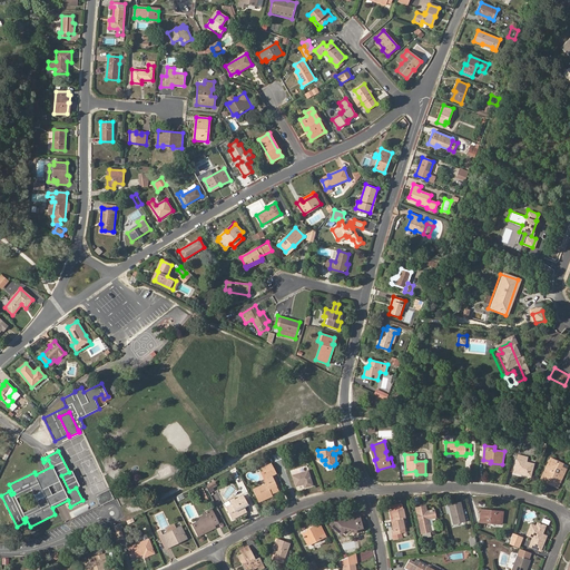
[(527,461),(528,458),(519,454),(513,472),(530,477),(534,463),(527,461)]
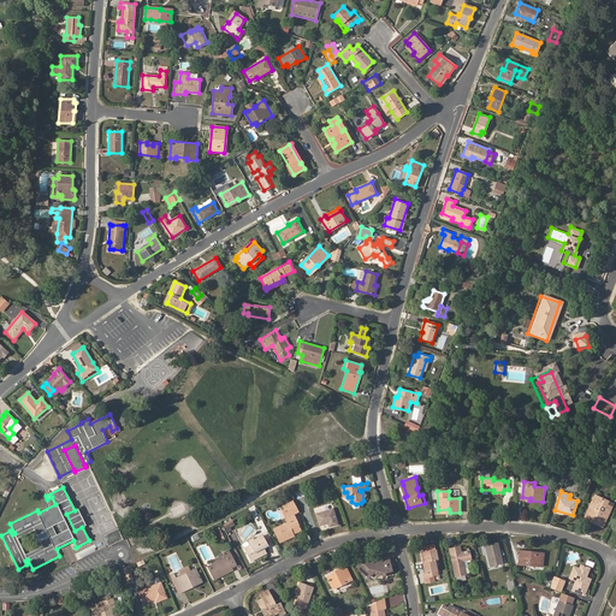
[(608,505),(610,503),(596,496),(586,517),(603,526),(611,508),(608,505)]
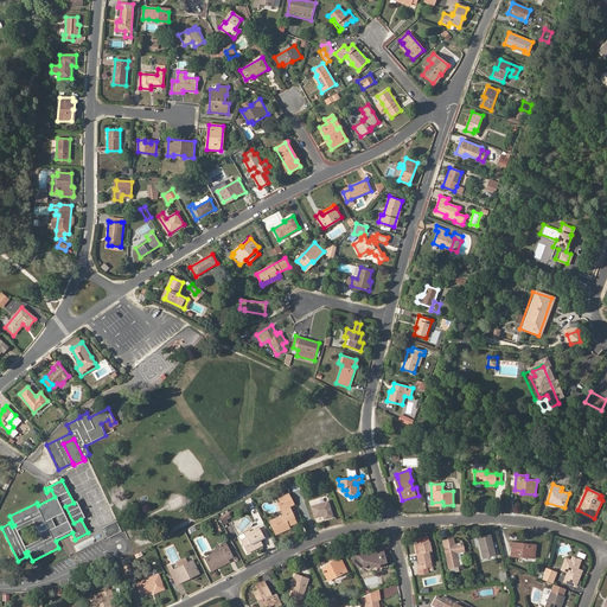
[(289,526),(296,523),(291,510),(296,508),(291,496),(281,499),(285,509),(281,511),(283,516),(270,522),(276,535),(286,531),(286,529),(289,526)]
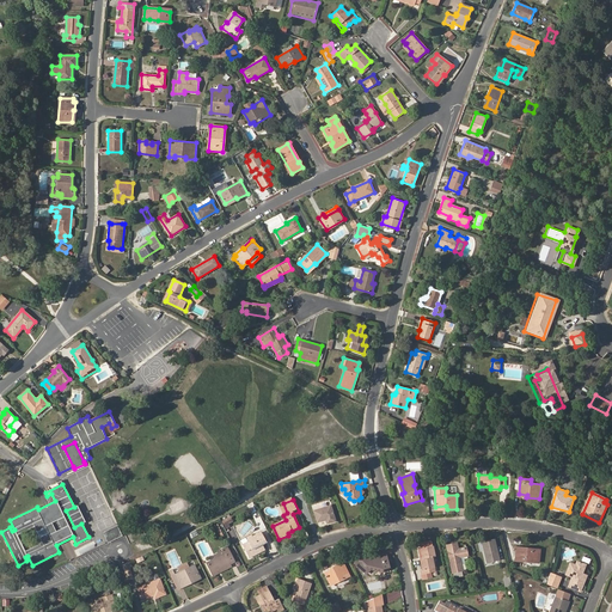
[(81,524),(85,521),(78,505),(74,507),(66,510),(74,527),(81,524)]
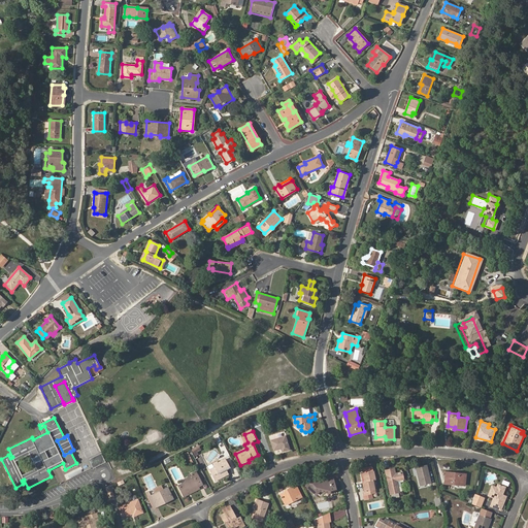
[(289,450),(286,437),(271,441),(274,451),(282,449),(283,452),(289,450)]
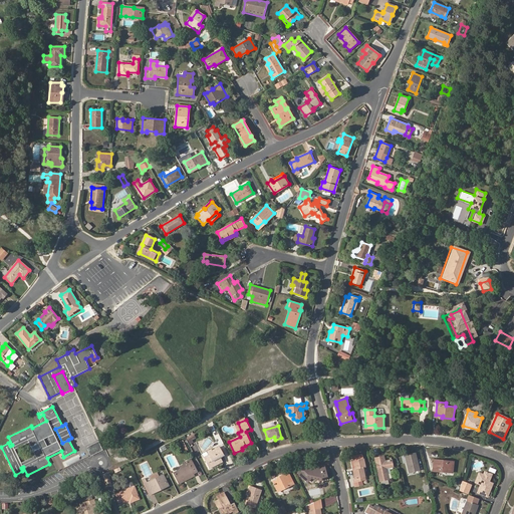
[(190,442),(197,438),(194,433),(187,437),(190,442)]
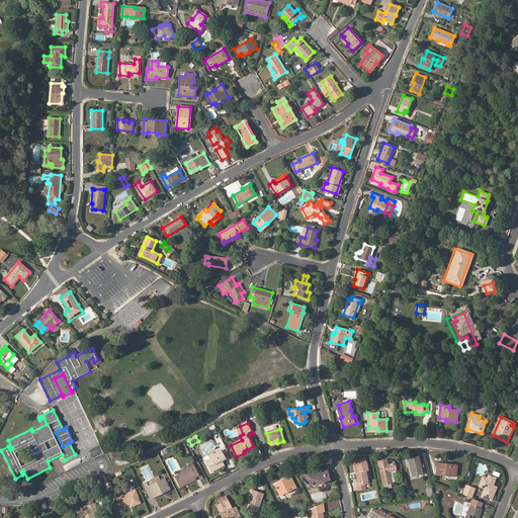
[(88,450),(92,458),(102,452),(99,445),(88,450)]
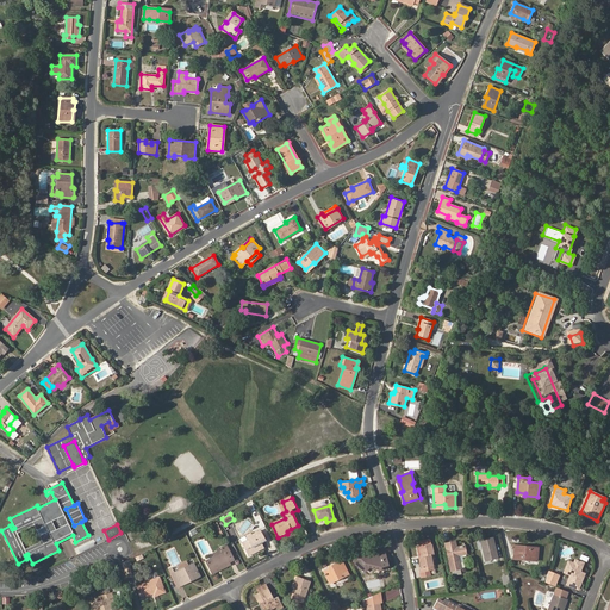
[(261,530),(246,537),(247,541),(242,545),(248,556),(255,553),(254,549),(256,549),(257,552),(265,548),(262,542),(266,540),(261,530)]
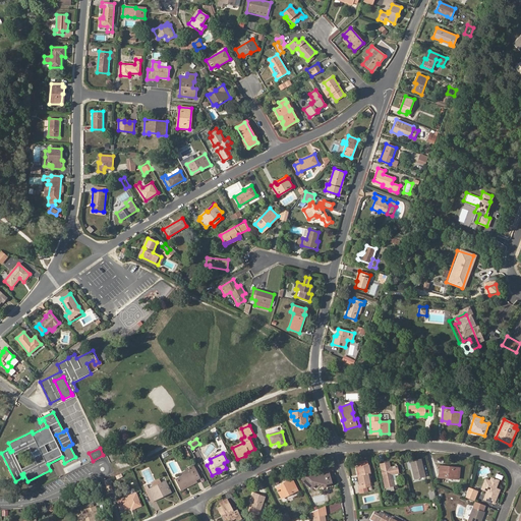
[(421,458),(410,461),(412,468),(413,468),(411,462),(422,460),(421,458)]
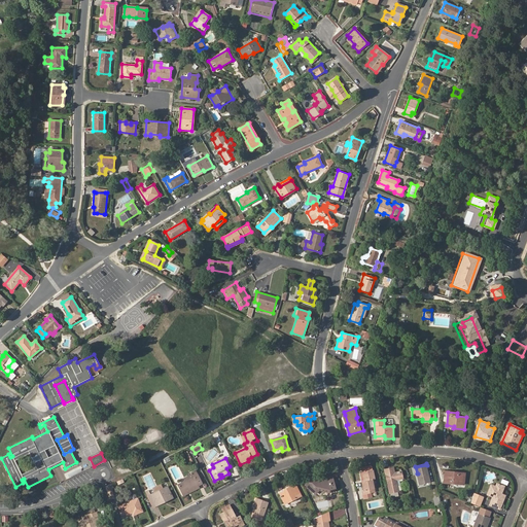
[(431,482),(427,465),(416,467),(418,473),(417,473),(419,485),(431,482)]
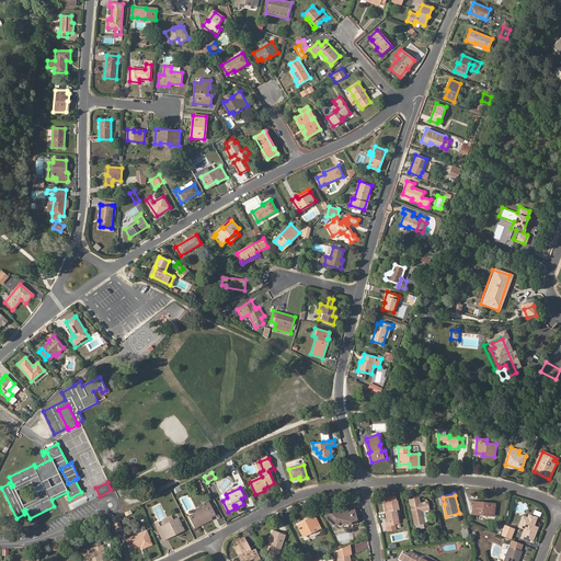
[(413,499),(414,501),(410,502),(415,525),(425,523),(422,511),(428,508),(427,502),(421,503),(419,497),(413,499)]
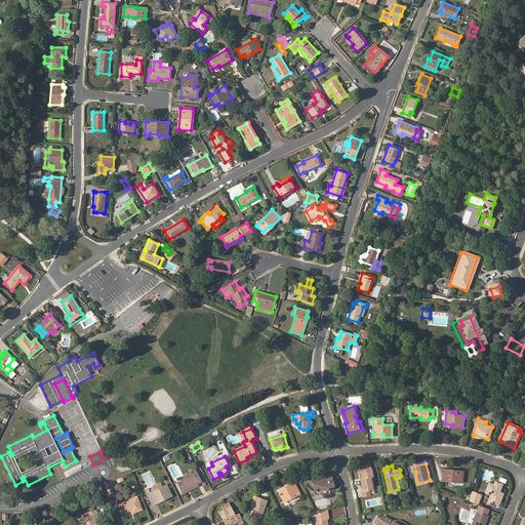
[(193,476),(185,480),(177,483),(183,492),(198,484),(201,482),(195,469),(191,471),(192,473),(193,476)]
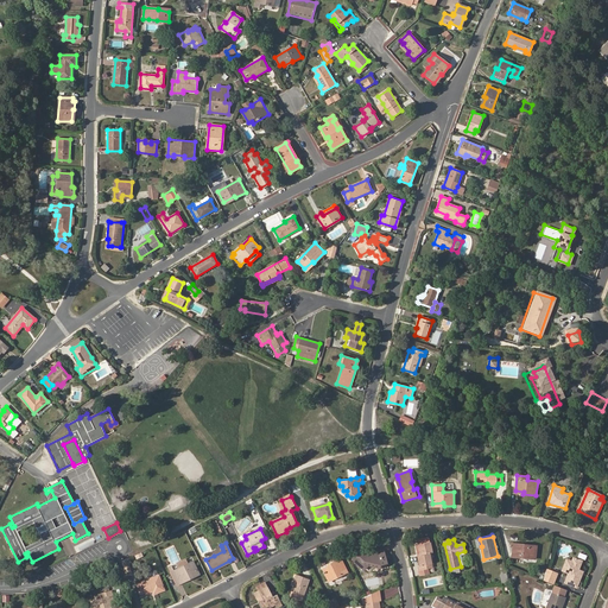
[(432,553),(430,543),(419,544),(420,555),(419,556),(420,565),(419,567),(419,571),(428,569),(428,565),(431,564),(430,553),(432,553)]
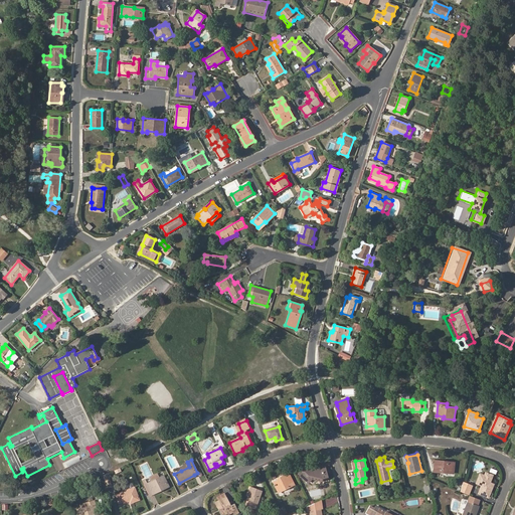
[(444,463),(444,461),(436,461),(435,472),(452,474),(453,464),(444,463)]
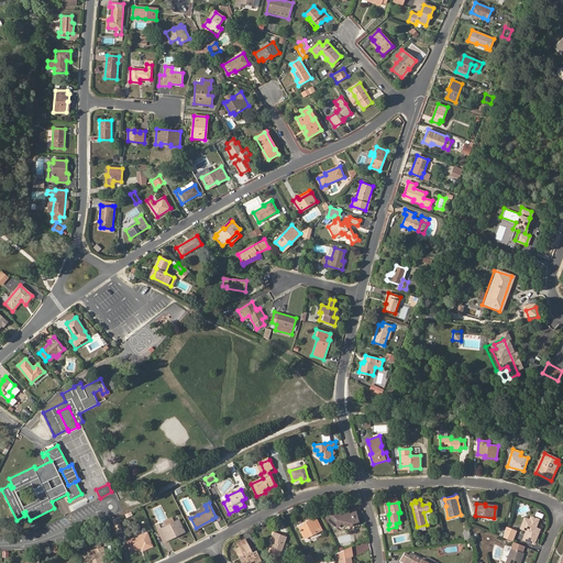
[(343,507),(340,505),(334,511),(333,510),(327,519),(337,528),(341,525),(345,522),(349,527),(359,523),(354,508),(349,510),(342,512),(343,507)]
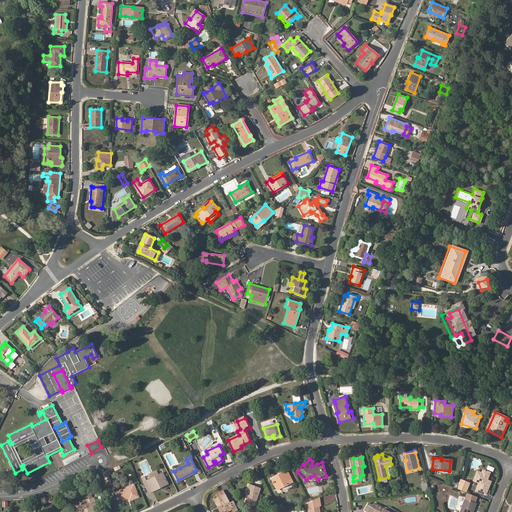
[(105,479),(112,478),(111,470),(104,471),(105,479)]
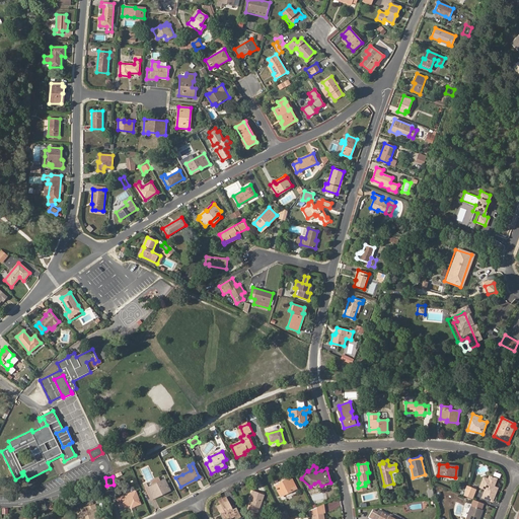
[(280,484),(280,485),(276,487),(281,497),(297,489),(291,477),(280,484)]
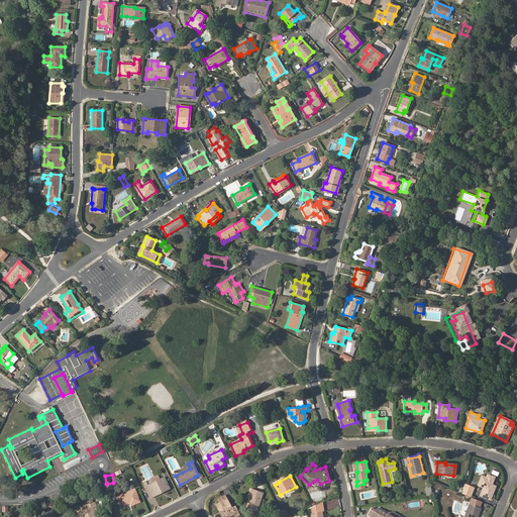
[(180,485),(181,487),(196,479),(195,477),(180,485)]
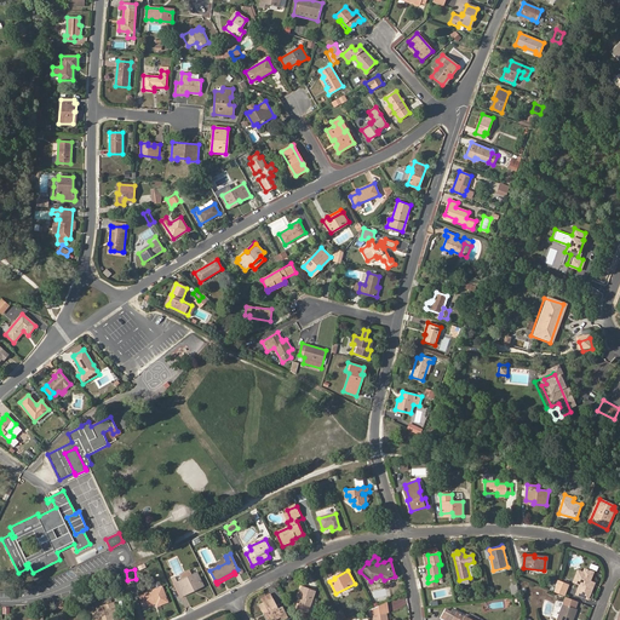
[(575,590),(578,592),(577,595),(587,600),(593,585),(592,584),(593,581),(595,583),(596,577),(585,572),(583,578),(578,575),(573,585),(577,586),(575,590)]
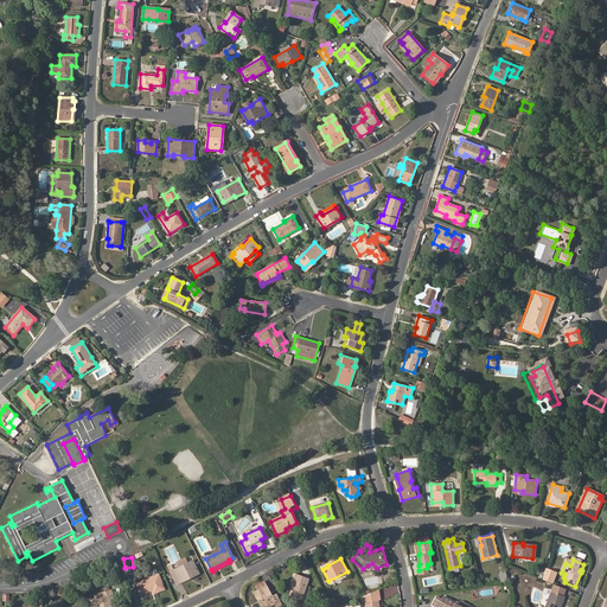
[(197,570),(193,561),(171,572),(177,585),(191,579),(189,574),(197,570)]
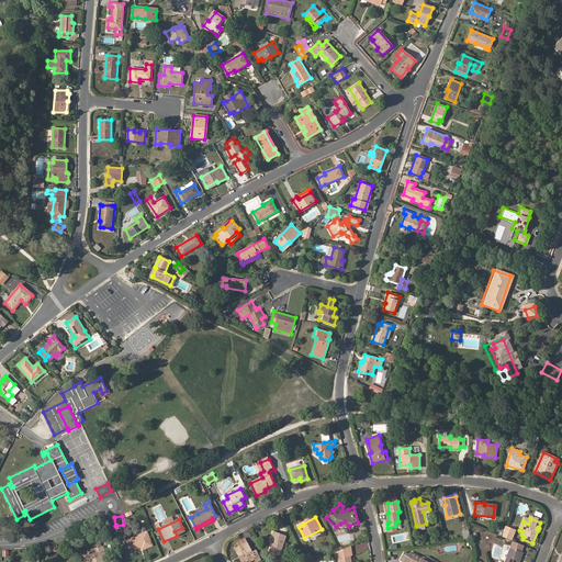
[(503,537),(512,540),(515,530),(505,526),(503,537)]
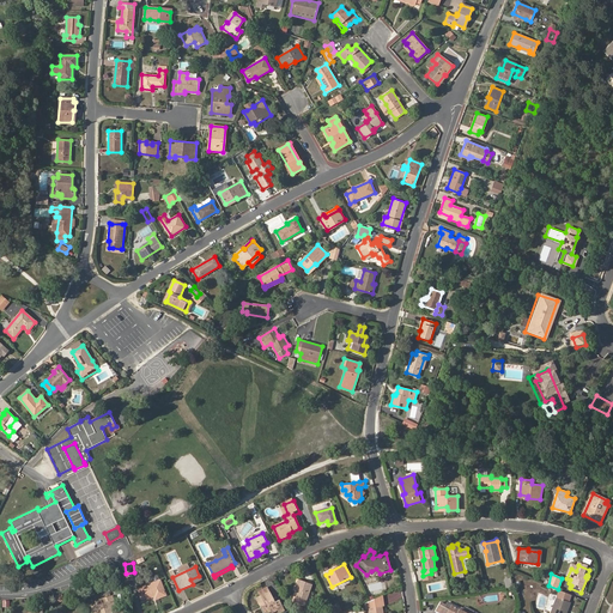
[(167,595),(161,581),(138,589),(143,601),(155,596),(156,600),(167,595)]
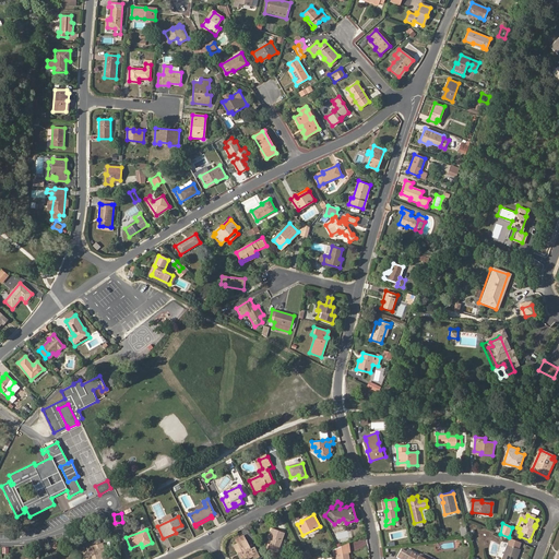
[(272,530),(271,533),(273,534),(272,538),(269,549),(278,552),(284,534),(272,530)]
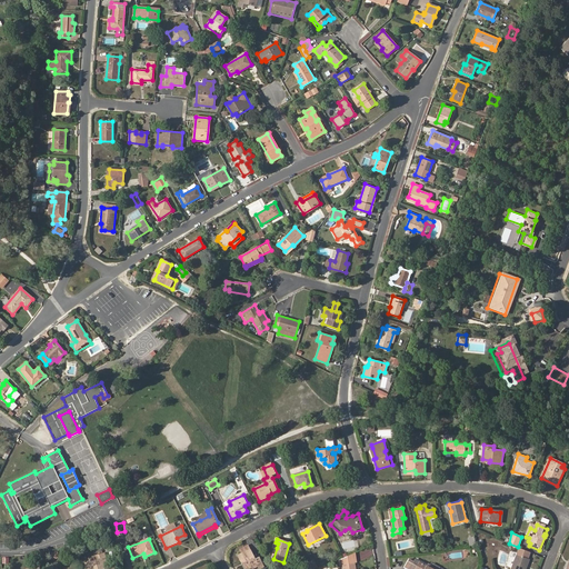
[(525,565),(527,558),(529,551),(520,548),(511,568),(525,568),(527,566),(525,565)]
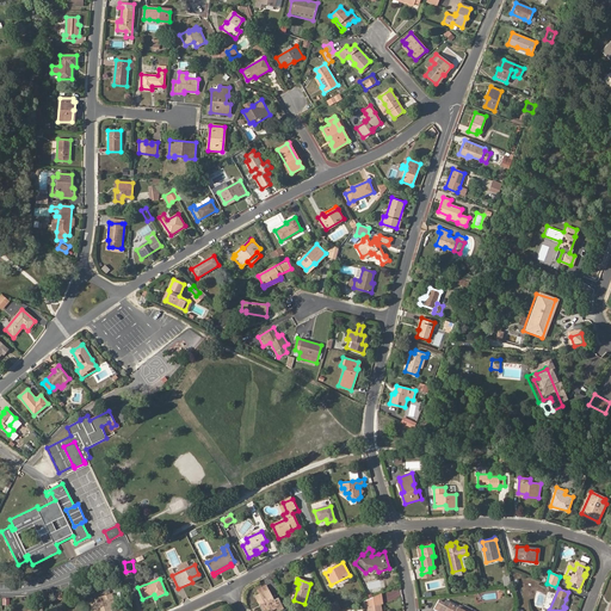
[(269,590),(260,594),(255,597),(261,606),(264,605),(265,610),(270,610),(277,608),(278,610),(283,609),(278,599),(275,600),(269,590)]
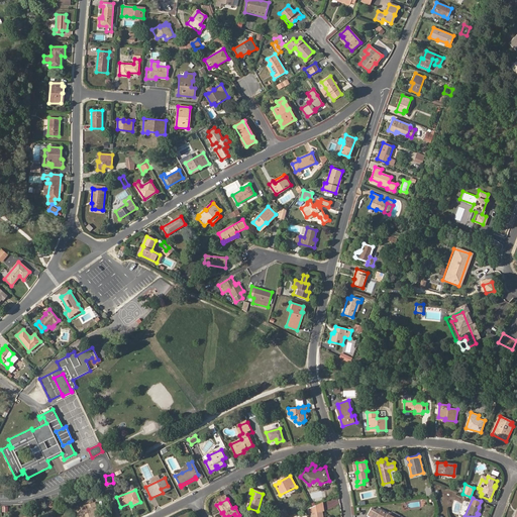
[(95,503),(86,505),(87,510),(78,512),(79,516),(89,516),(98,514),(95,503)]
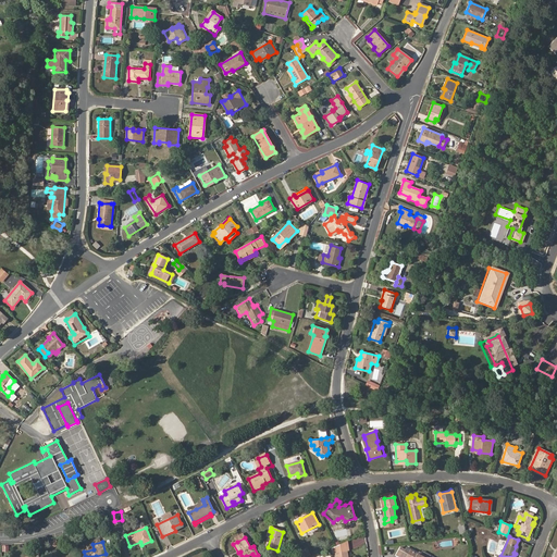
[(347,556),(347,551),(346,542),(335,546),(336,553),(336,556),(347,556)]
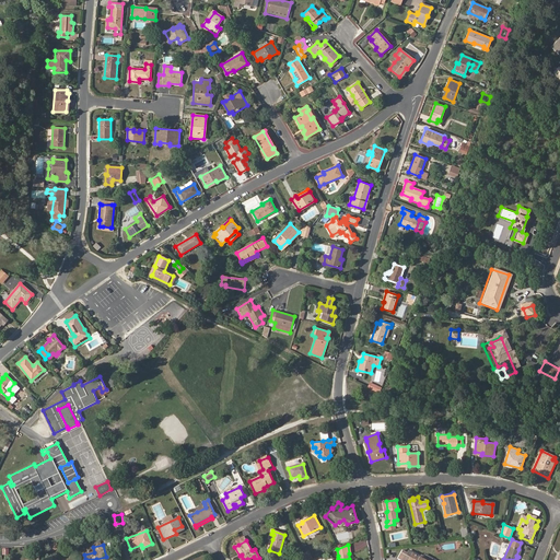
[(403,550),(398,558),(401,559),(404,559),(405,559),(406,559),(427,559),(420,556),(409,550),(408,553),(403,550)]
